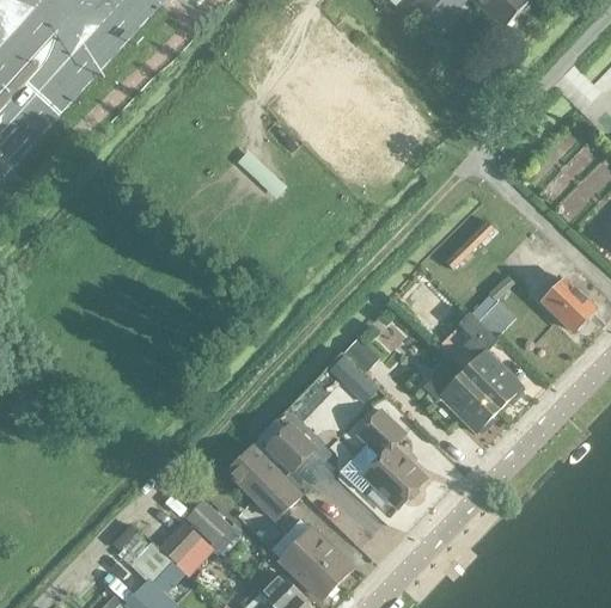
[(469,0),(502,29),(527,0),(469,0)]
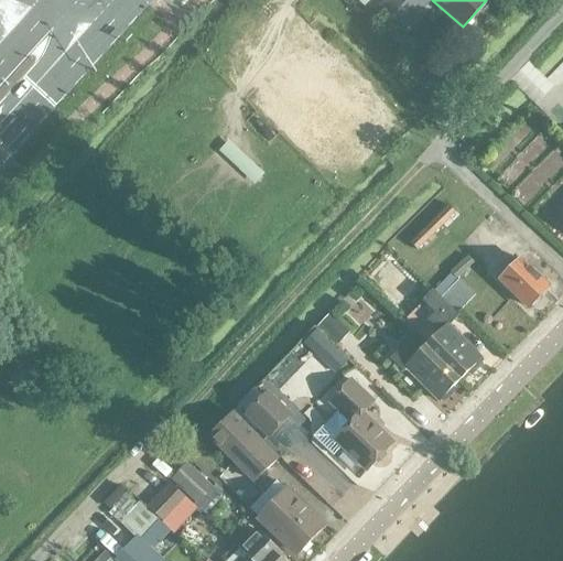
[(231,131),(155,187),(186,228),(206,214),(207,215),(263,173),(231,131)]
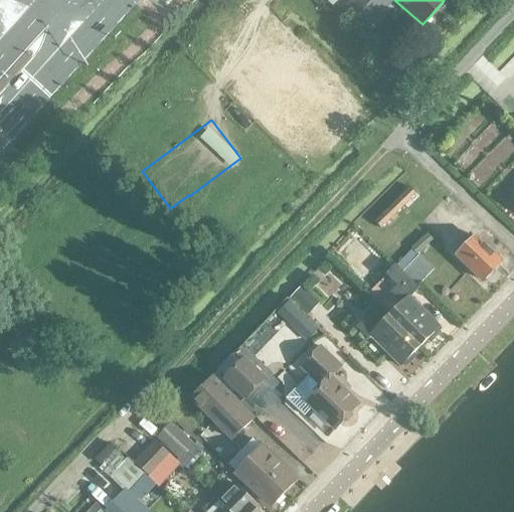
[(408,184),(373,219),(380,226),(415,191),(408,184)]
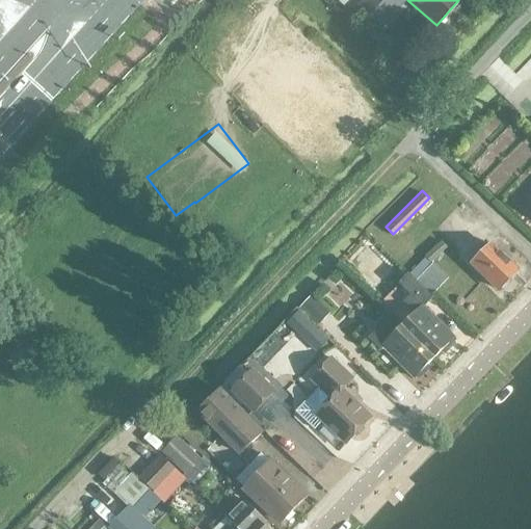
[(483,297),(507,272),(471,237),(447,261),(483,297)]
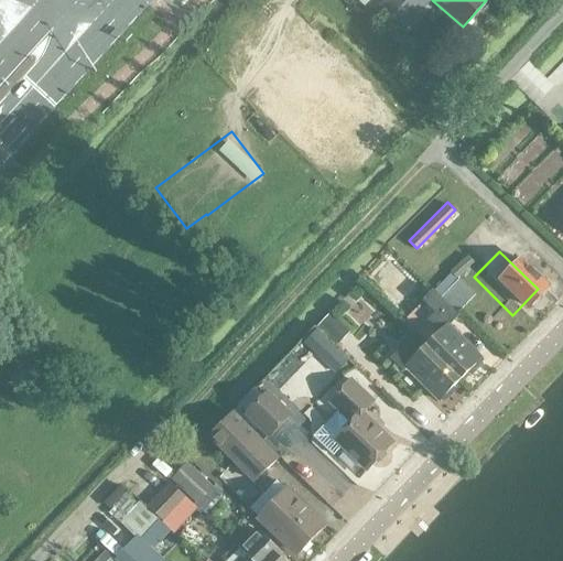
[(440,330),(426,344),(462,377),(468,370),(472,374),(483,363),(479,359),(483,356),(448,323),(458,314),(433,289),(423,299),(435,312),(429,319),(440,330)]
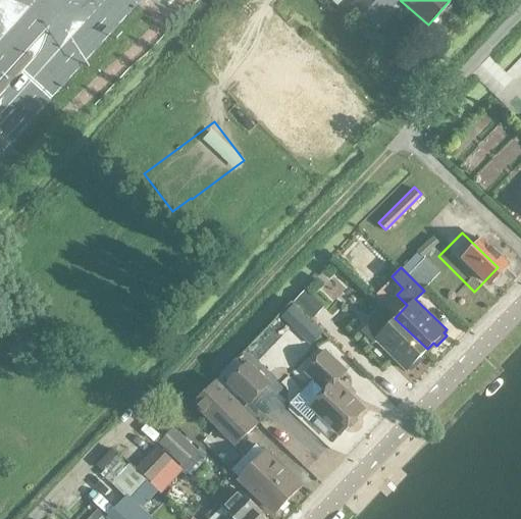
[(294,300),(283,311),(312,341),(323,329),(294,300)]
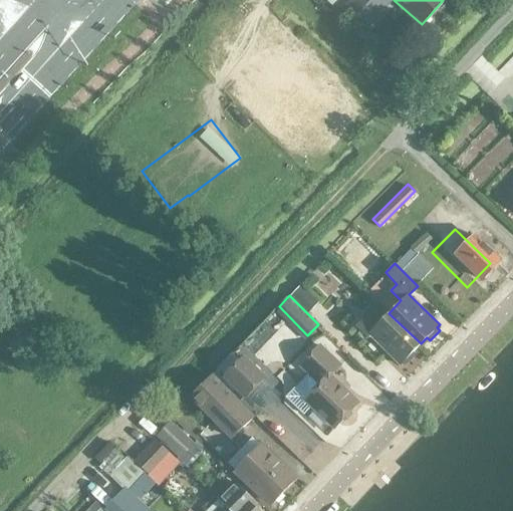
[(421,343),(389,313),(375,327),(365,316),(356,325),(367,337),(369,335),(400,364),(403,362),(406,364),(415,354),(413,352),(421,343)]
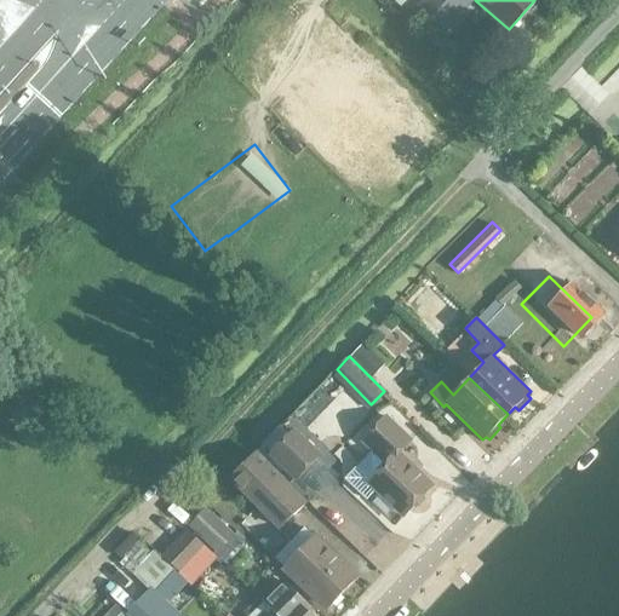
[(371,447),(345,476),(366,495),(376,485),(385,494),(406,513),(433,485),(399,454),(412,439),(388,416),(385,418),(373,431),(365,441),(371,447)]
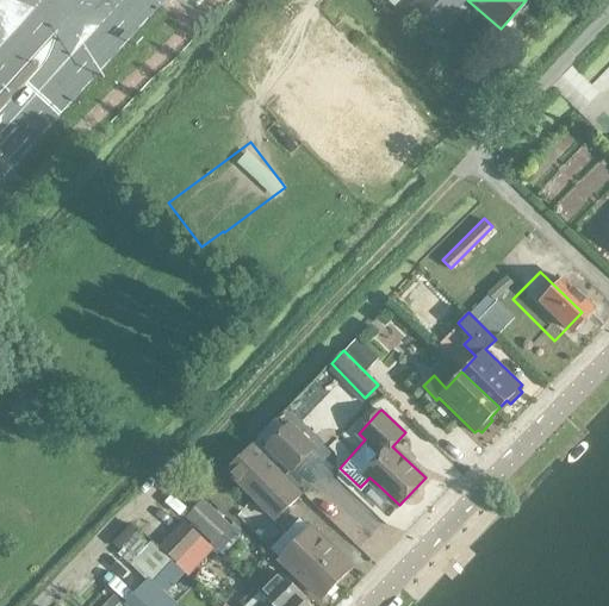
[(292,469),(315,445),(291,423),(268,447),(292,469)]
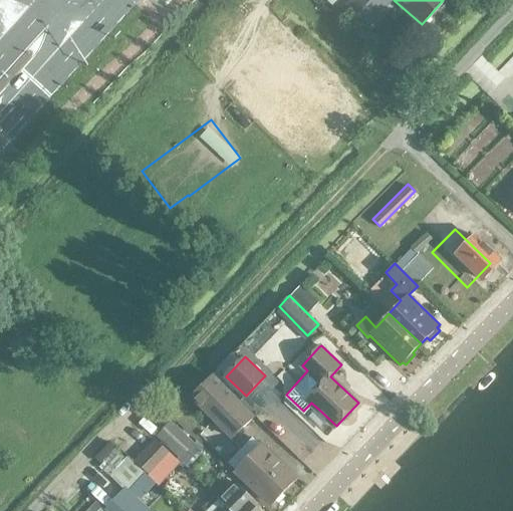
[(254,416),(221,381),(212,372),(189,395),(231,438),(254,416)]
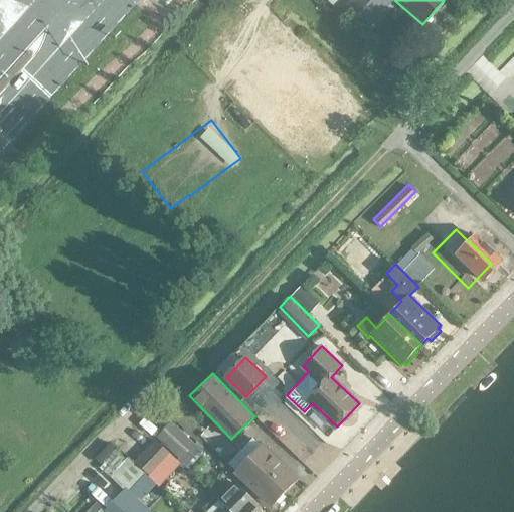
[(170,419),(156,434),(180,456),(187,463),(201,448),(194,442),(171,418),(170,419)]
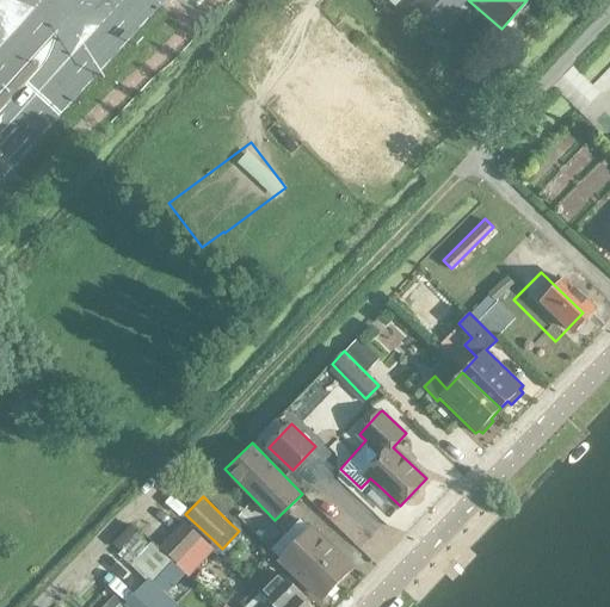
[(201,536),(182,518),(159,542),(178,559),(201,536)]
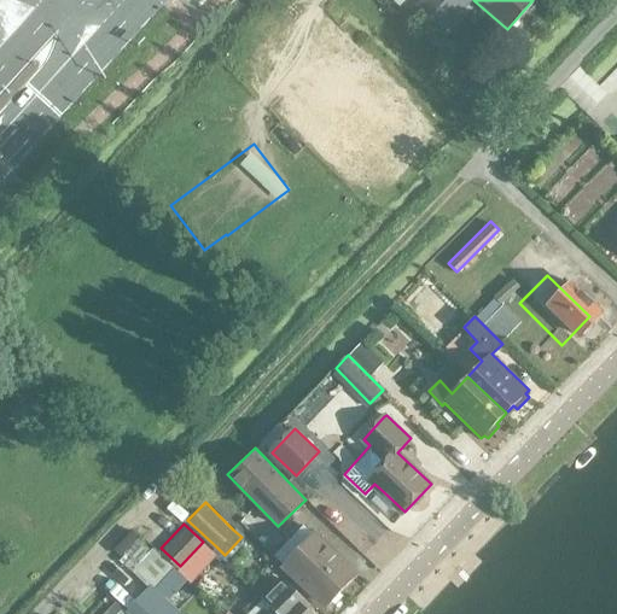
[(355,573),(312,532),(302,524),(273,554),(326,604),(355,573)]
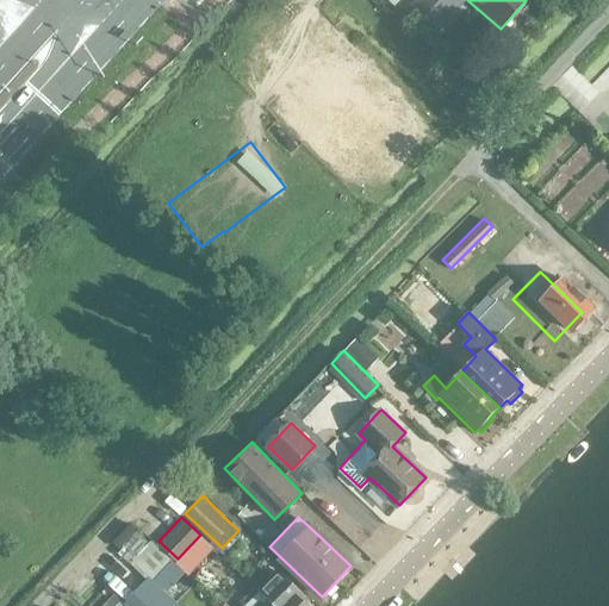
[(266,598),(274,605),(309,605),(290,587),(287,588),(278,580),(268,589),(271,592),(266,598)]
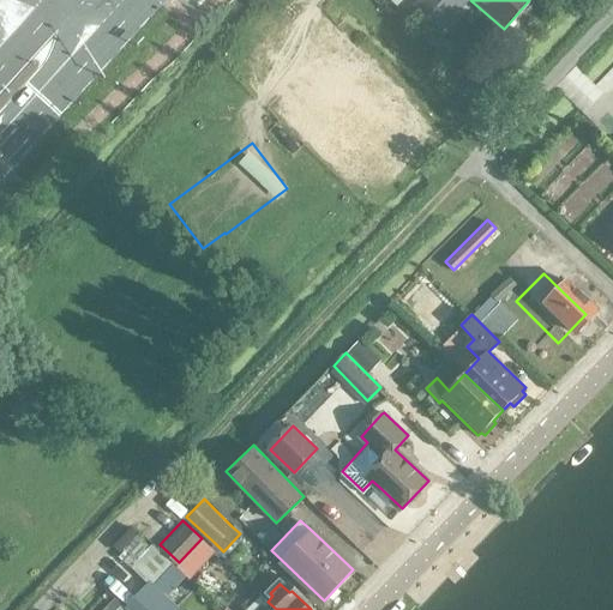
[(167,609),(144,587),(126,605),(130,609),(167,609)]
